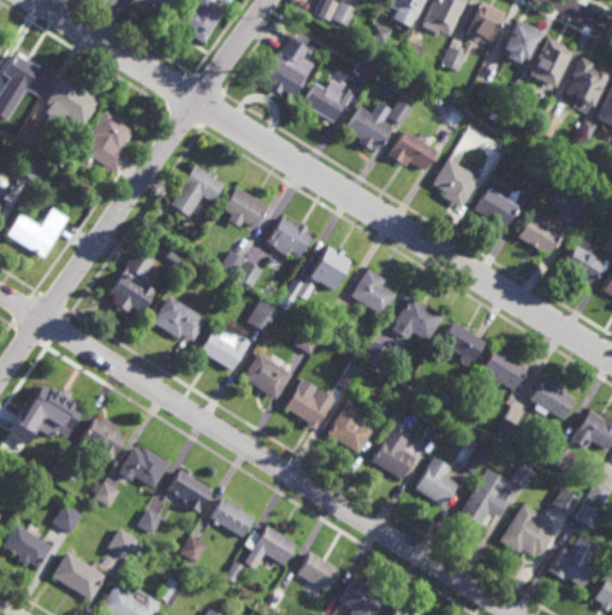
[(174,0),(165,18),(149,9),(146,15),(130,5),(132,0),(174,0)]
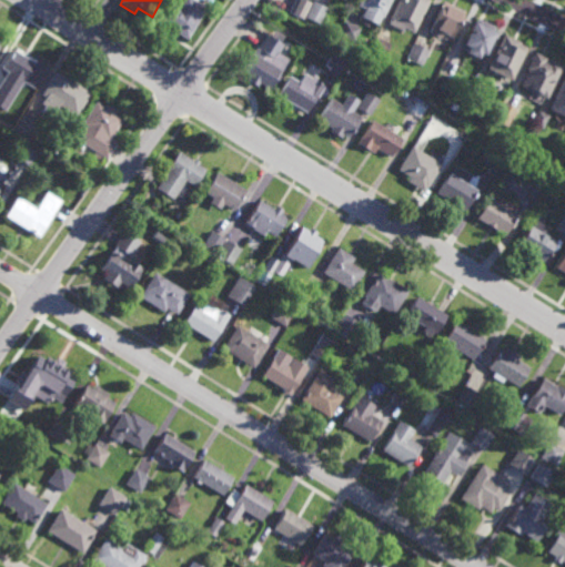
[(195,0),(209,8),(189,40),(159,21),(172,1),(181,7),(185,0),(195,0)]
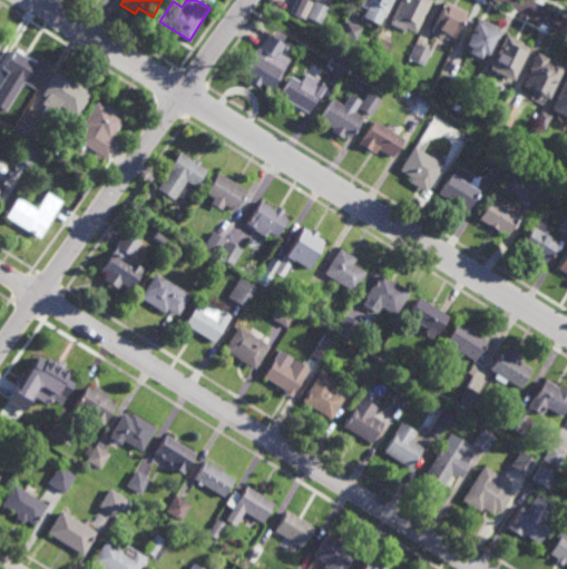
[(304,21),(291,15),(297,0),(304,0),(313,5),(304,21)]
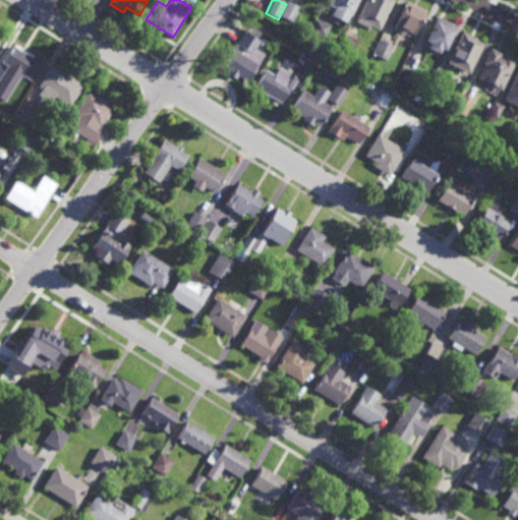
[(359,0),(351,17),(350,16),(346,24),(332,17),(335,9),(328,6),(331,0),(359,0)]
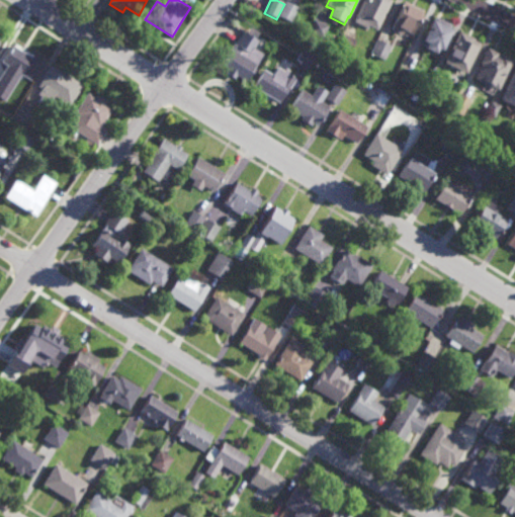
[(378,31),(370,27),(368,30),(355,23),(357,20),(355,20),(364,0),(390,0),(393,1),(378,31)]
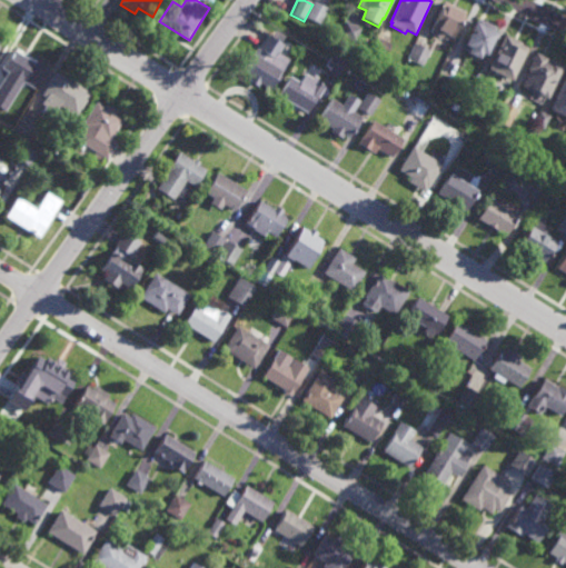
[(320,25),(307,18),(315,2),(329,9),(320,25)]
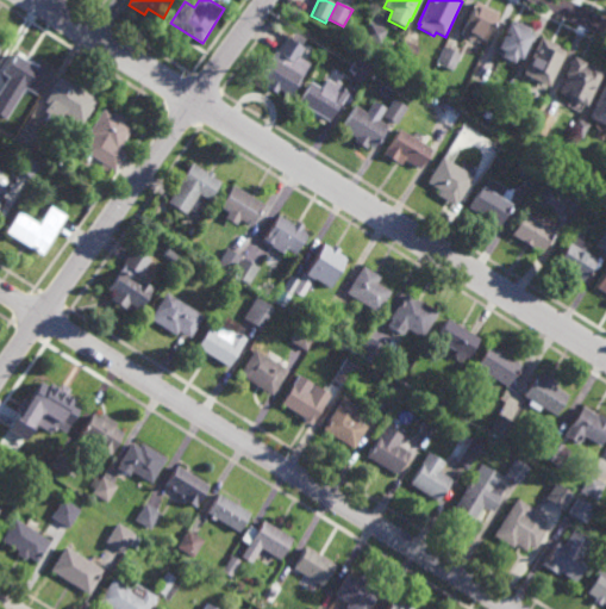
[(483,7),(485,6),(491,8),(489,11),(497,13),(483,42),(474,38),(472,43),(458,37),(462,30),(461,30),(474,2),(483,7)]
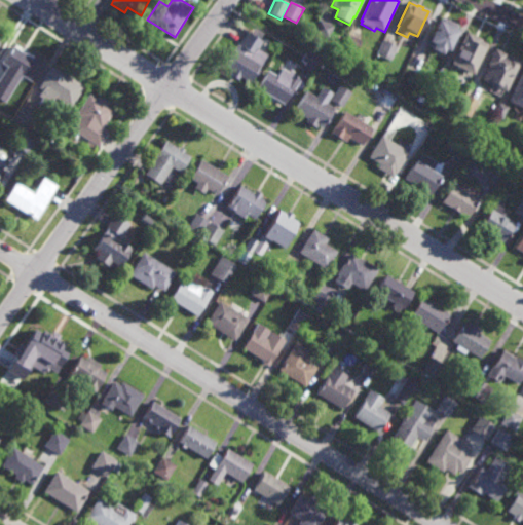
[(255,14),(249,10),(253,6),(258,10),(255,14)]
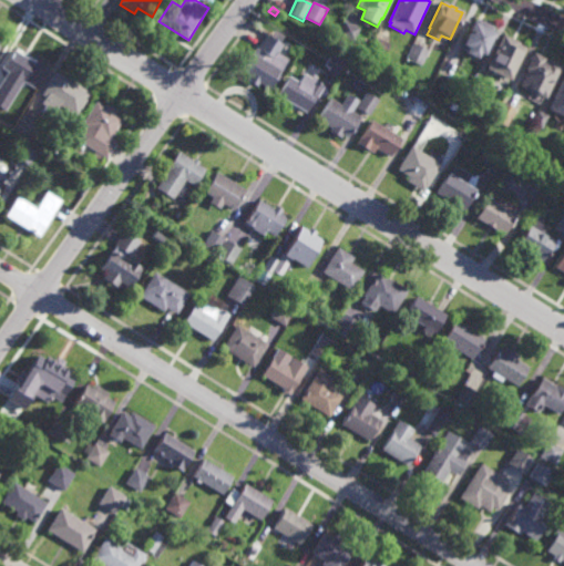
[(494,28),(491,33),(493,34),(482,58),(478,55),(475,60),(463,54),(465,50),(458,47),(469,23),(473,26),(475,19),(494,28)]
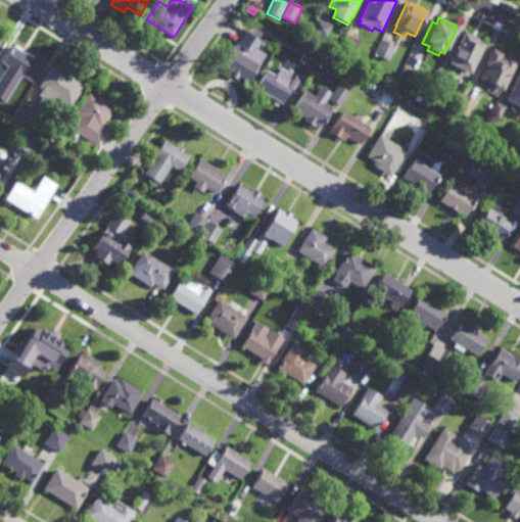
[(326,40),(312,32),(318,20),(332,29),(326,40)]
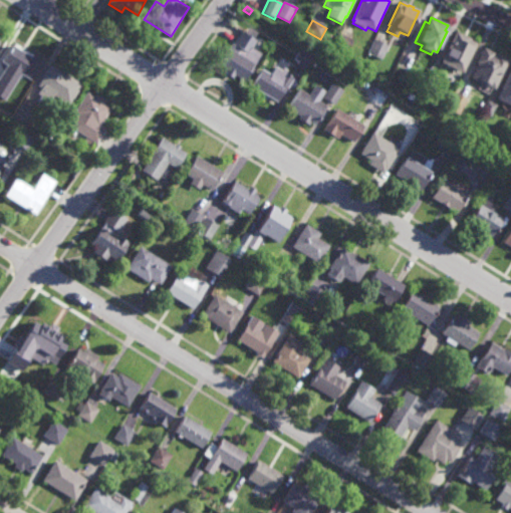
[(253,49),(262,54),(246,81),(236,75),(234,78),(225,73),(227,70),(218,64),(227,48),(230,49),(233,43),(235,44),(243,32),(258,41),(253,49)]
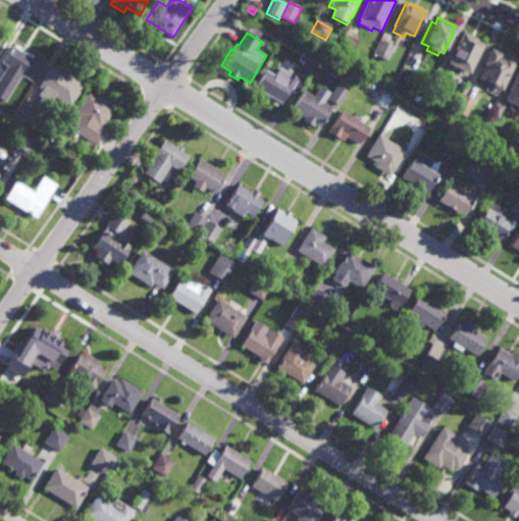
[(472,71),(450,61),(463,33),(479,40),(478,42),(484,45),(472,71)]
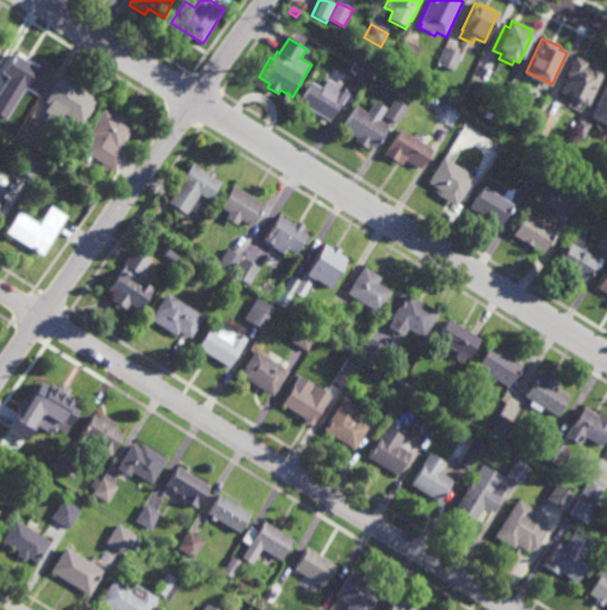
[(414,62),(398,56),(406,41),(420,48),(414,62)]
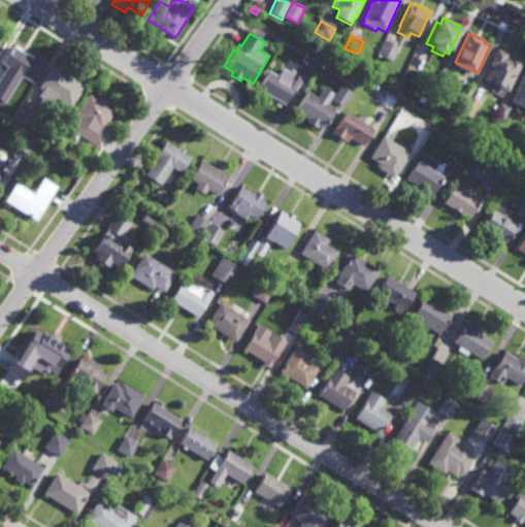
[(393,61),(380,55),(386,41),(399,47),(393,61)]
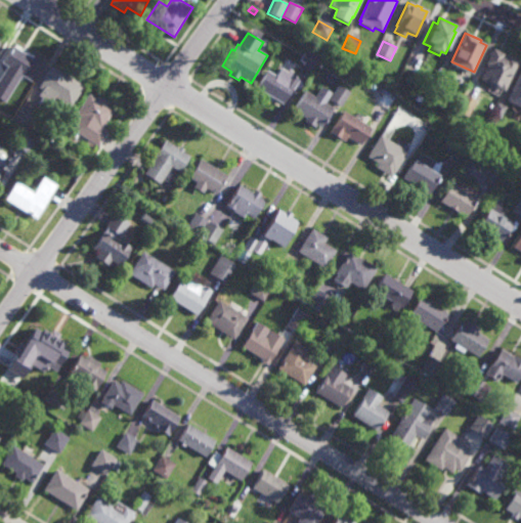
[(33,58),(34,56),(44,62),(32,82),(2,64),(12,47),(33,58)]
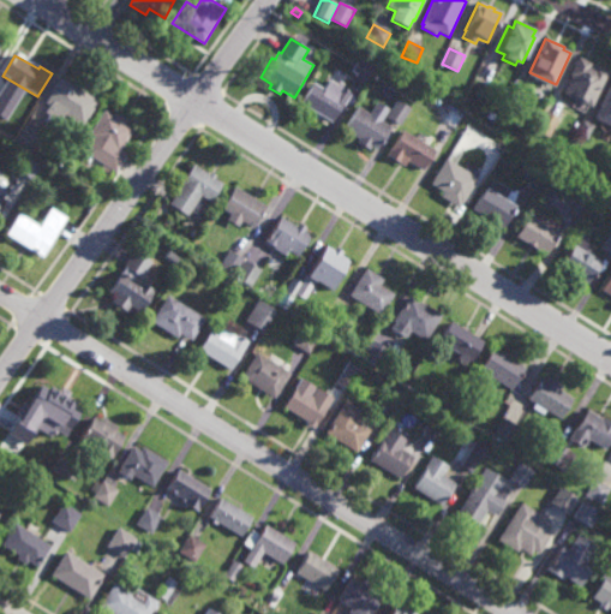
[(367,82),(353,73),(361,59),(376,67),(367,82)]
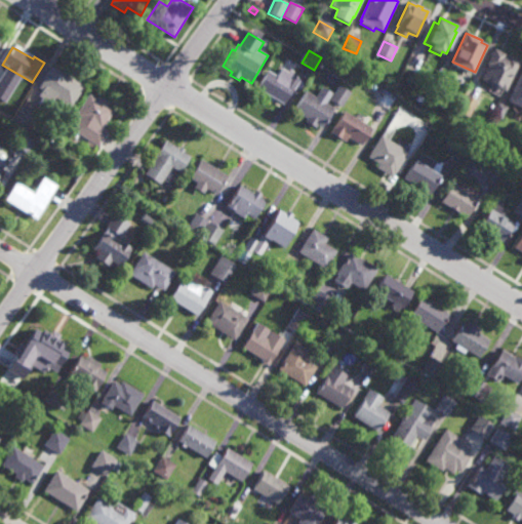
[(508,90),(505,89),(502,96),(491,91),(494,84),(482,79),(488,66),(485,65),(492,50),(520,63),(508,90)]
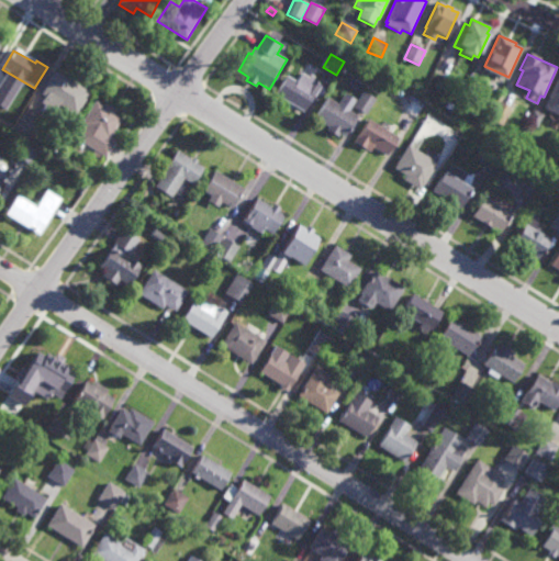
[(77,116),(59,107),(56,112),(42,104),(46,97),(43,96),(56,71),(91,93),(77,116)]
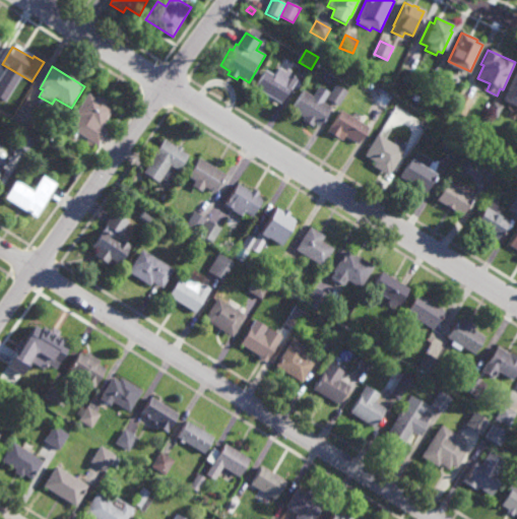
[(286,72),(287,70),(292,72),(289,75),(298,80),(292,90),(291,90),(282,104),(256,87),(266,71),(275,76),(280,69),(286,72)]
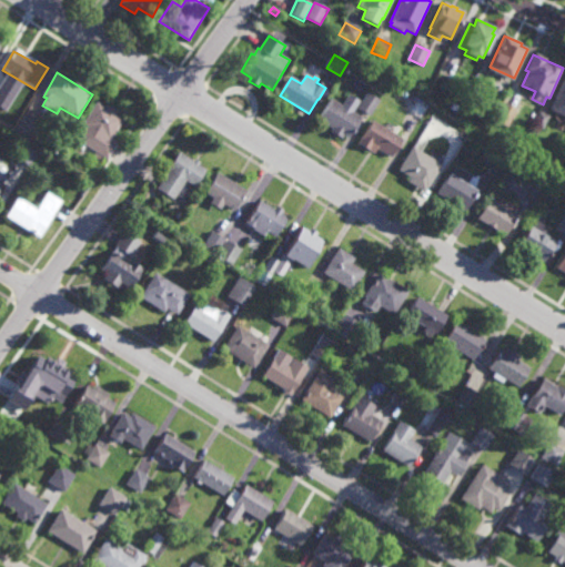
[(480,99),(470,94),(476,80),(486,84),(480,99)]
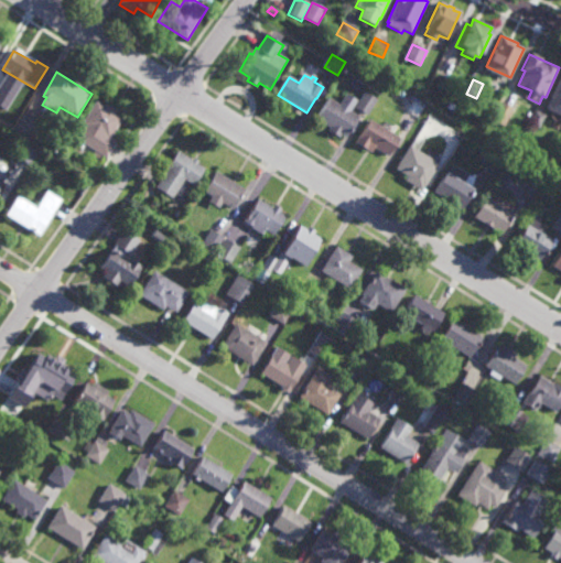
[(560,114),(549,108),(553,97),(560,79),(560,114)]
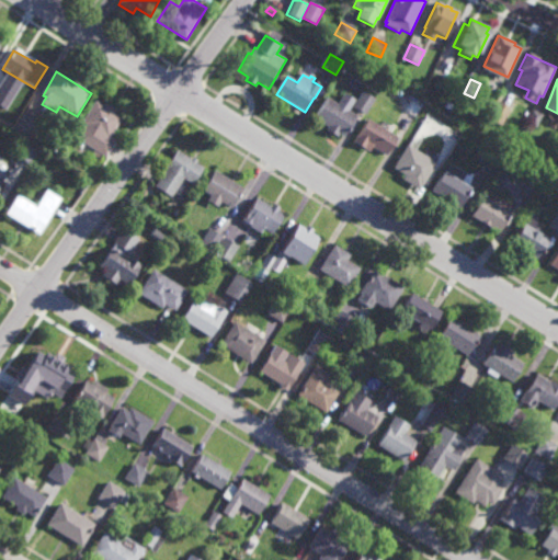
[(366,114),(354,105),(364,90),(376,98),(366,114)]
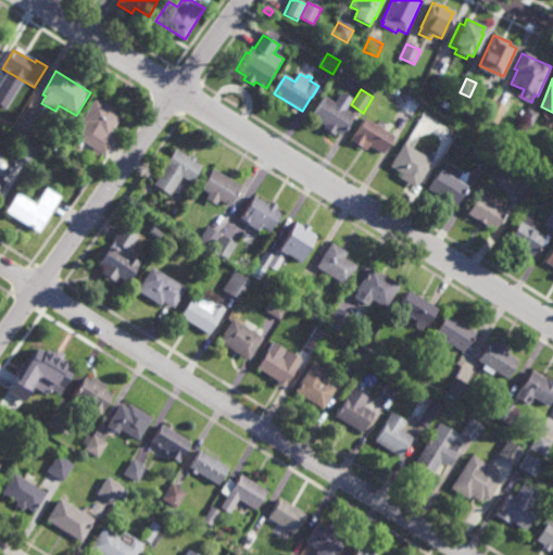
[(348,110),(355,114),(342,135),(337,131),(335,135),(324,128),(326,125),(313,117),(325,98),(335,104),(341,93),(352,101),(348,110)]
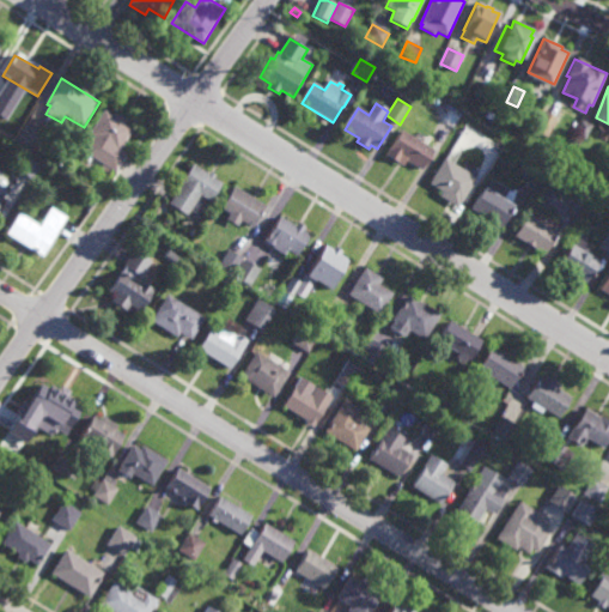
[(456,128),(443,120),(451,105),(464,114),(456,128)]
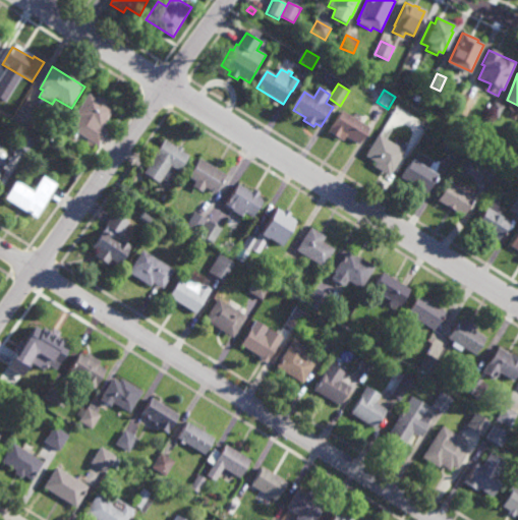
[(97,99),(99,96),(111,104),(109,107),(114,110),(103,128),(109,132),(99,148),(71,129),(79,117),(75,115),(90,94),(97,99)]
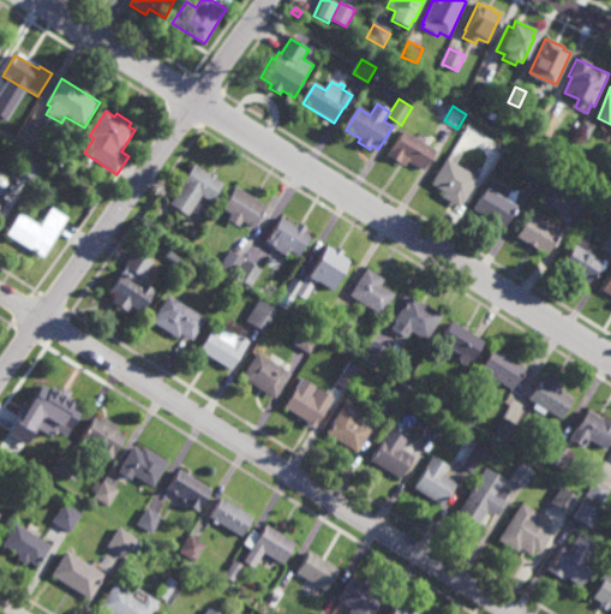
[(496,121),(489,119),(492,111),(499,114),(496,121)]
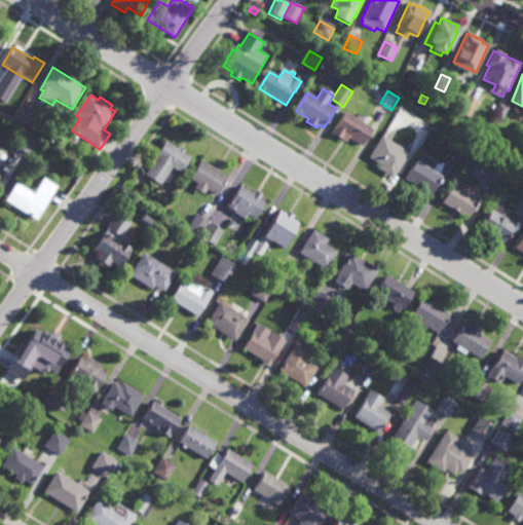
[(506,119),(496,115),(501,103),(511,107),(506,119)]
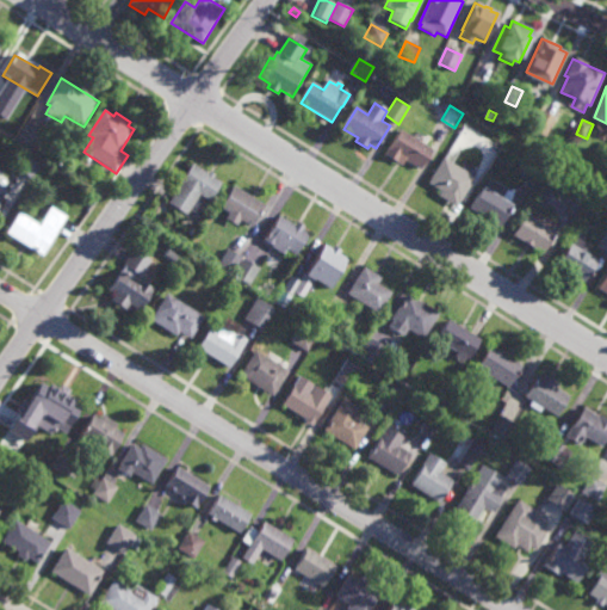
[(35,148),(19,140),(29,123),(44,131),(35,148)]
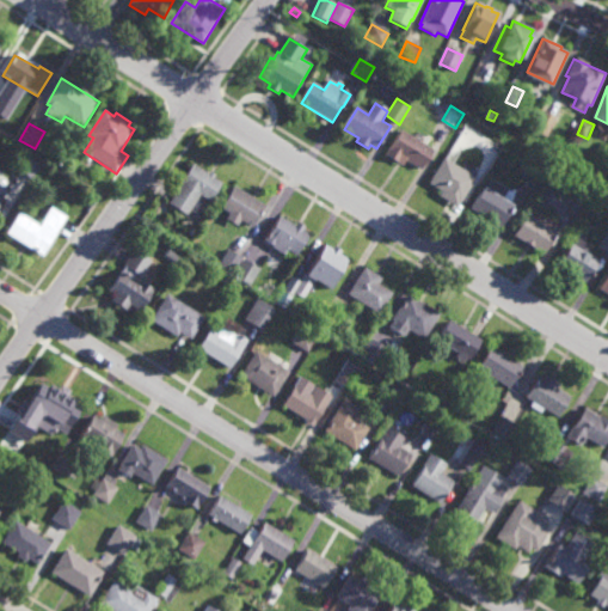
[(422,169),(407,159),(405,164),(387,153),(401,129),(434,148),(422,169)]
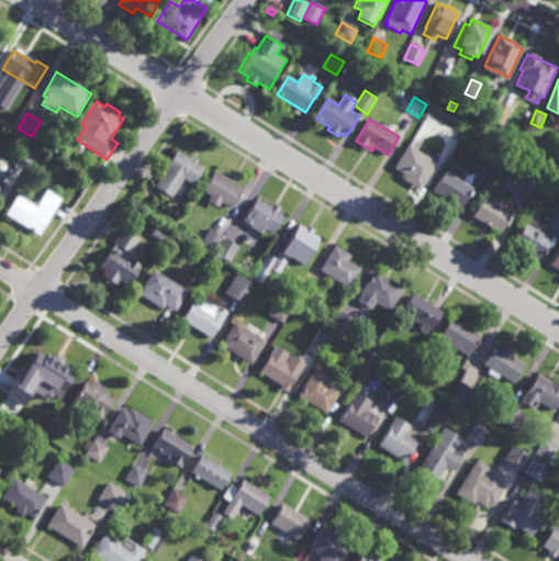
[(30,166),(17,157),(25,143),(40,152),(30,166)]
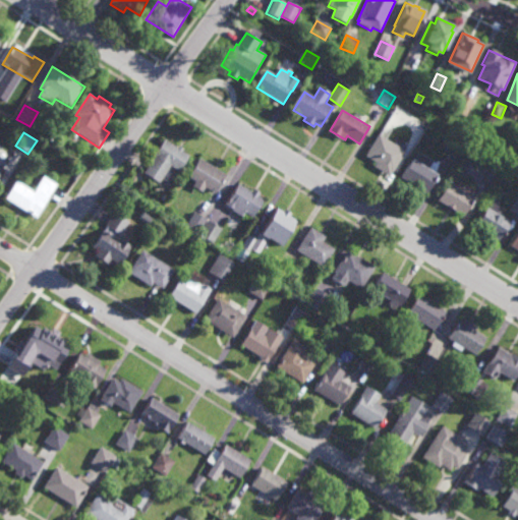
[(393,172),(365,155),(379,133),(406,151),(393,172)]
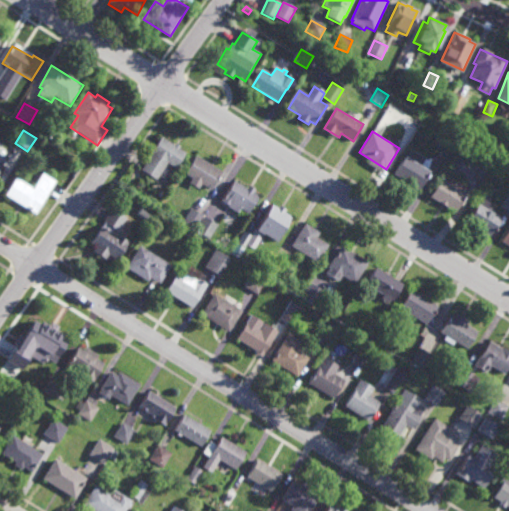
[(175,146),(177,143),(182,147),(181,148),(187,152),(177,168),(169,163),(158,180),(143,170),(154,153),(153,152),(162,137),(175,146)]
